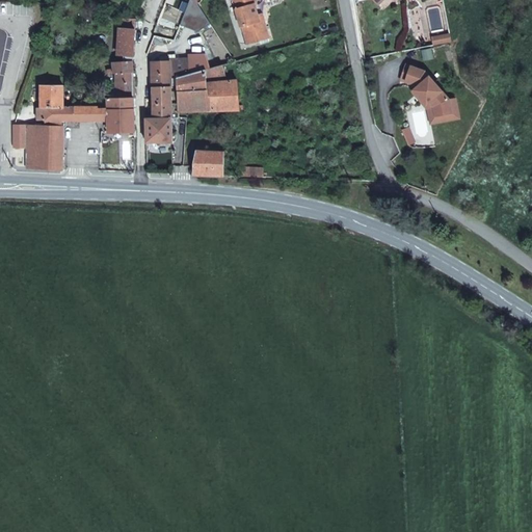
[(270,37),(265,20),(260,21),(258,15),(255,5),(257,4),(256,0),(233,0),(241,27),(243,26),(248,44),(270,37)]
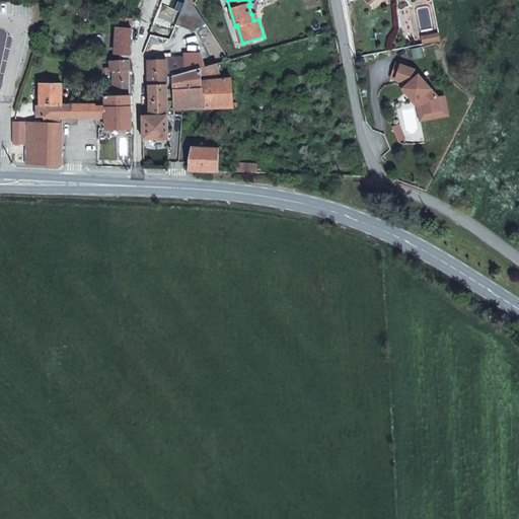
[(122,55),(130,55),(133,19),(120,18),(120,28),(117,54),(122,55)]
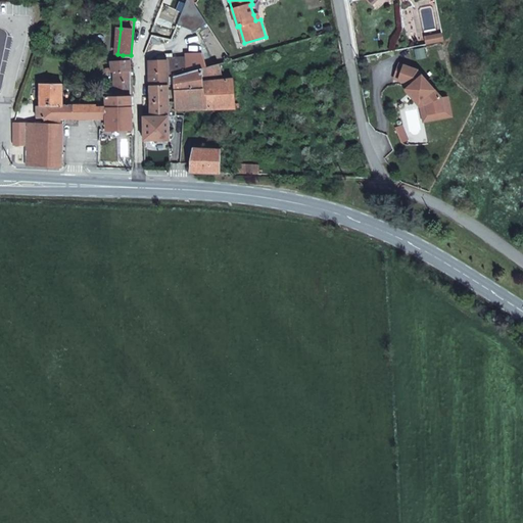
[(149,60),(151,115),(169,115),(169,69),(186,67),(186,59),(167,58),(167,60),(149,60)]
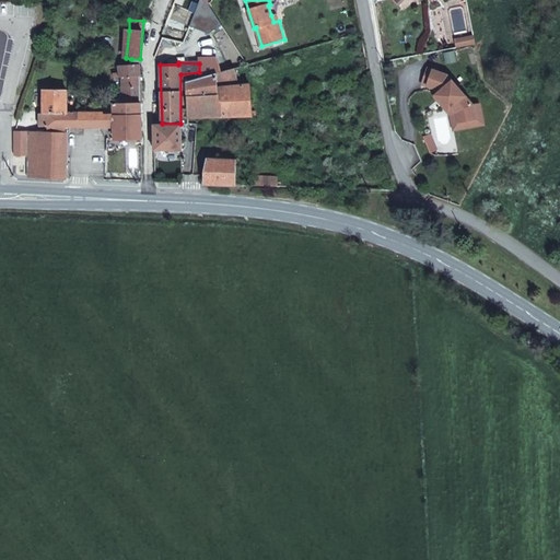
[(140,70),(140,65),(131,66),(119,67),(119,73),(119,77),(140,76),(140,70)]
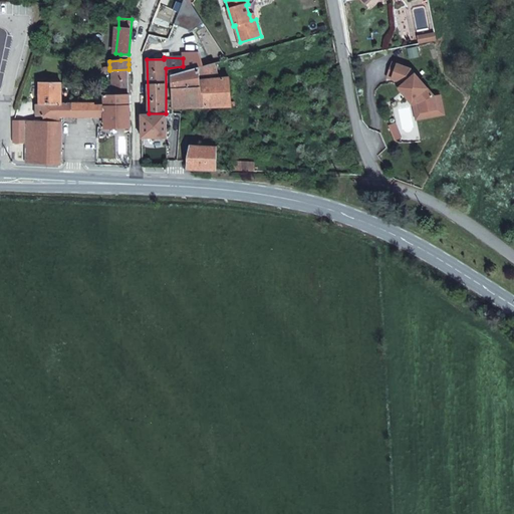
[(190,106),(234,105),(234,101),(231,102),(229,77),(221,77),(216,62),(172,75),(172,107),(183,107),(183,113),(190,113),(190,106)]
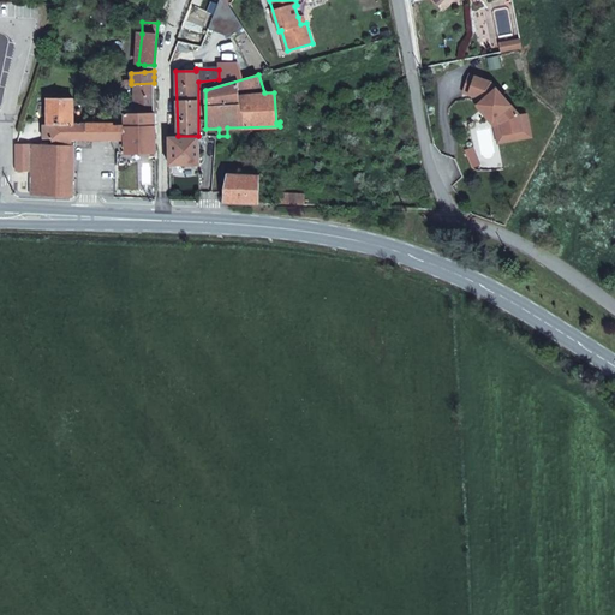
[(518,115),(490,83),(469,75),(463,93),(479,99),(482,101),(488,108),(487,109),(494,119),(496,118),(501,124),(503,135),(521,131),(518,115)]
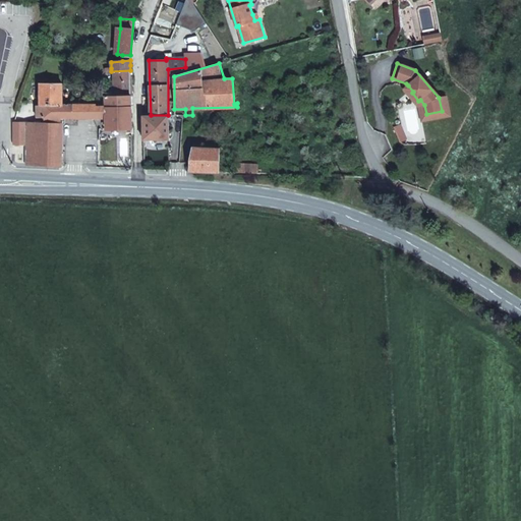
[(111,71),(111,68),(107,69),(107,96),(130,95),(130,70),(111,71)]
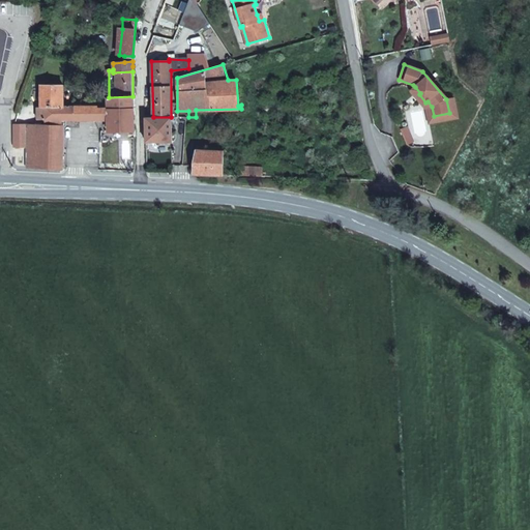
[(37,113),(37,119),(45,119),(58,120),(76,120),(75,107),(74,107),(63,106),(63,85),(52,85),(51,81),(46,81),(46,85),(41,85),(41,107),(37,107),(37,113)]
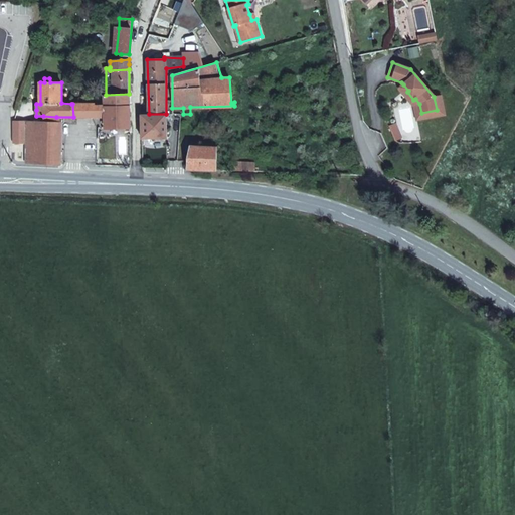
[(440,95),(434,97),(437,110),(421,113),(419,104),(415,99),(413,100),(407,92),(408,91),(403,84),(399,88),(413,107),(416,121),(445,115),(440,95)]
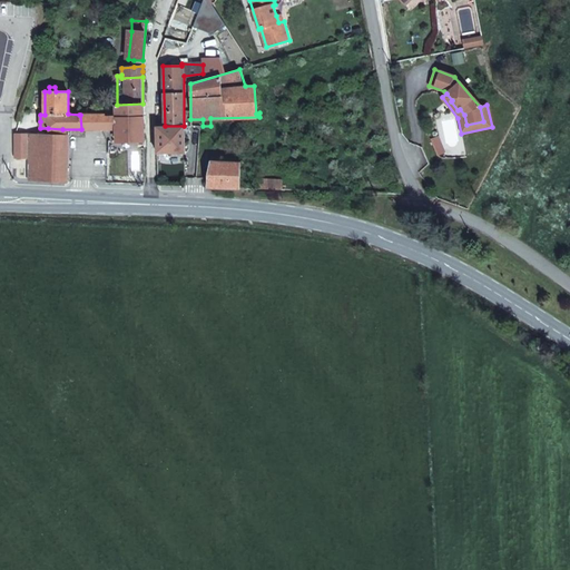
[(117,105),(115,105),(116,116),(116,117),(144,117),(144,110),(143,104),(117,105)]
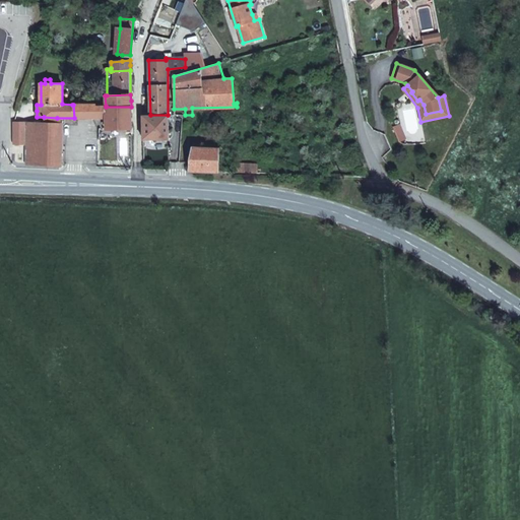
[(79,105),(75,105),(73,105),(74,118),(96,118),(95,106),(95,105),(79,105)]
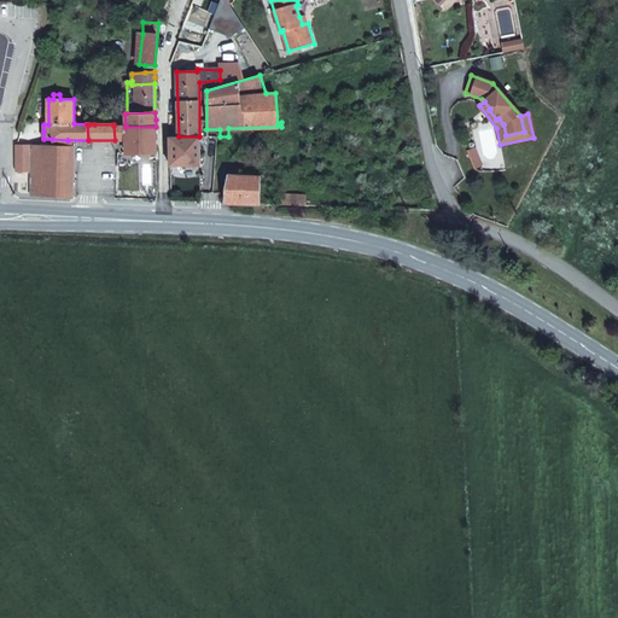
[(126,126),(114,126),(115,140),(127,140),(126,127),(126,126)]
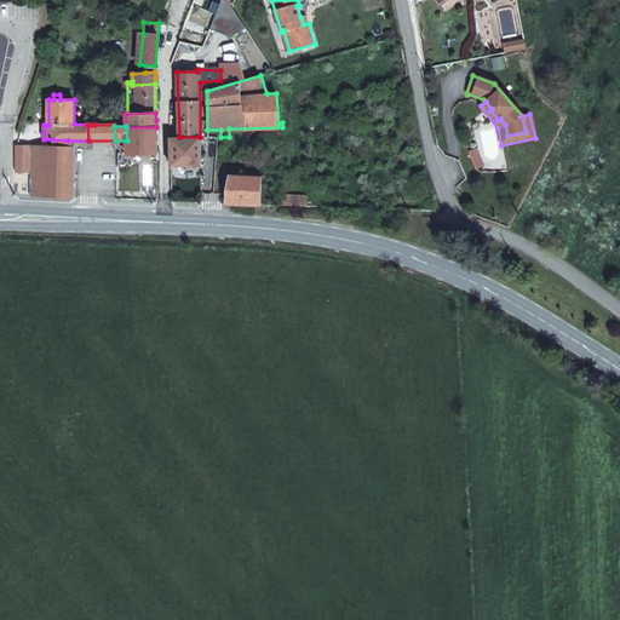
[(127,141),(127,154),(137,154),(156,154),(156,127),(126,127),(127,141)]
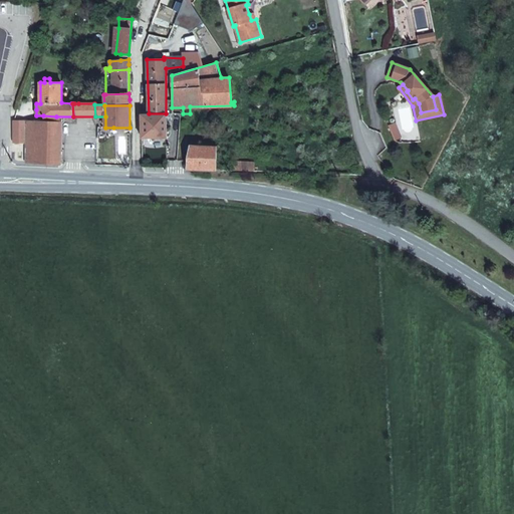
[(171,121),(171,113),(166,113),(149,113),(141,114),(142,138),(167,138),(167,122),(171,121)]
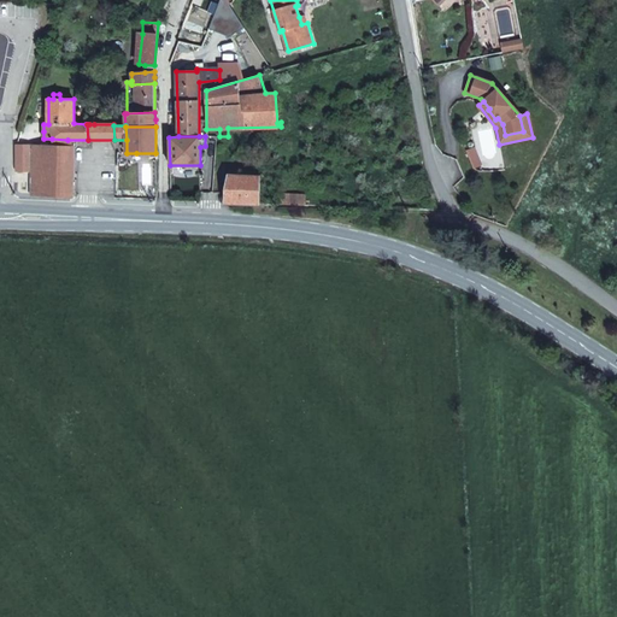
[(266,142),(258,142),(260,168),(277,168),(277,159),(266,160),(266,142)]
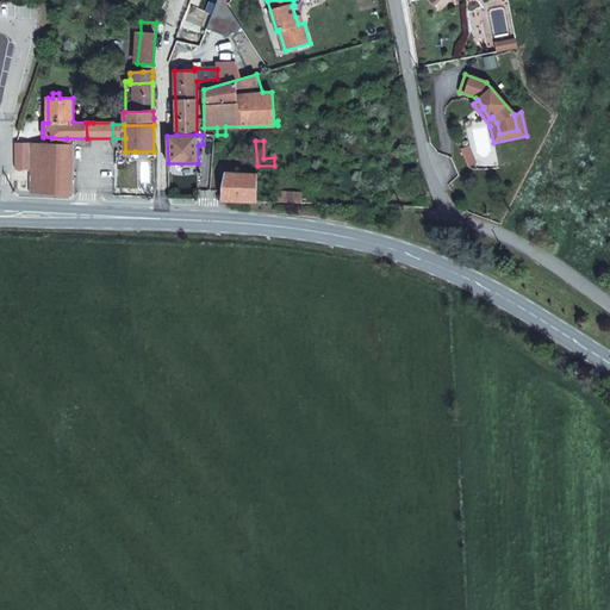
[(30,191),(73,193),(73,144),(67,144),(53,144),(30,144),(30,176),(30,184),(30,191)]
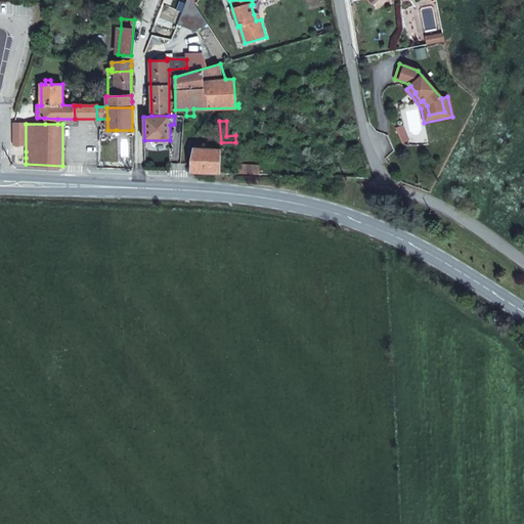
[(191,158),(191,172),(221,173),(221,150),(221,148),(221,145),(218,145),(218,149),(197,148),(191,158)]
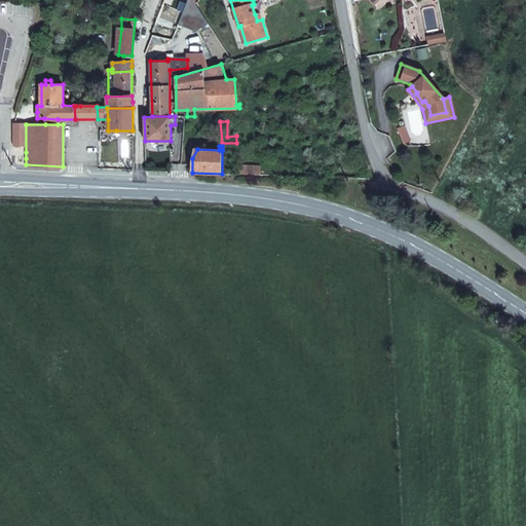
[(260,166),(238,166),(237,175),(263,176),(263,171),(260,171),(260,166)]
